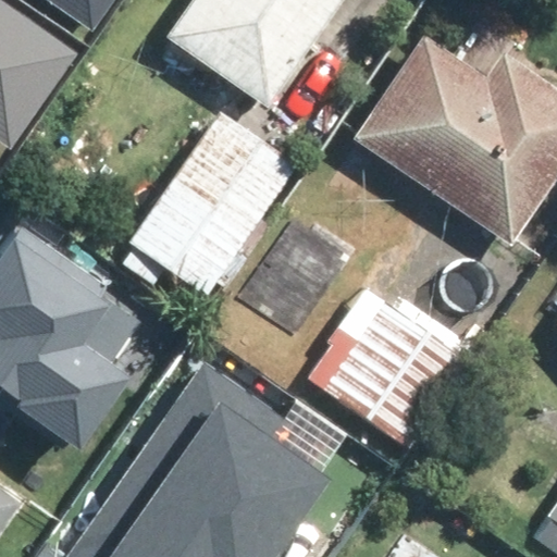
[(13,0),(0,0),(0,123),(16,135),(78,42),(13,0)]
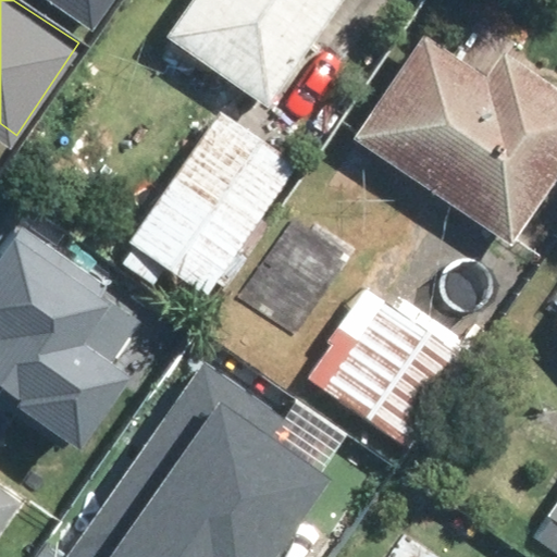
[(76,0),(94,12),(101,0),(76,0)]
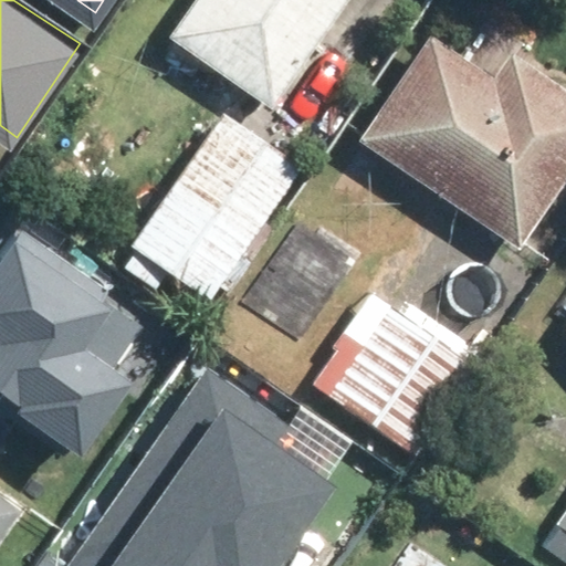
[(182,0),(159,33),(261,106),(336,0),(182,0)]
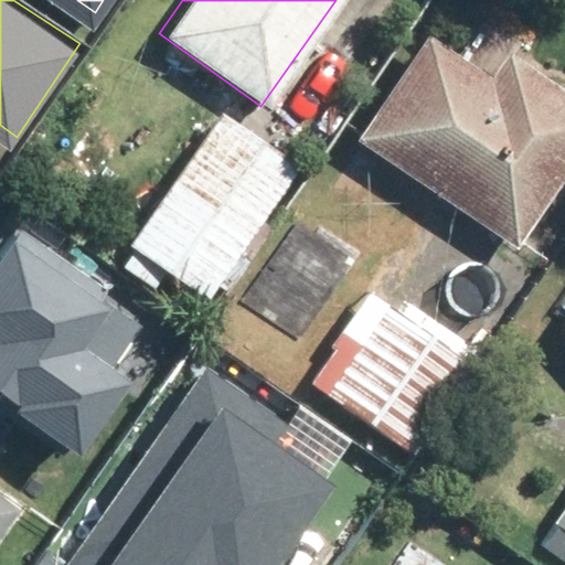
[(564,89),(448,9),(355,142),(516,254),(564,183),(564,89)]
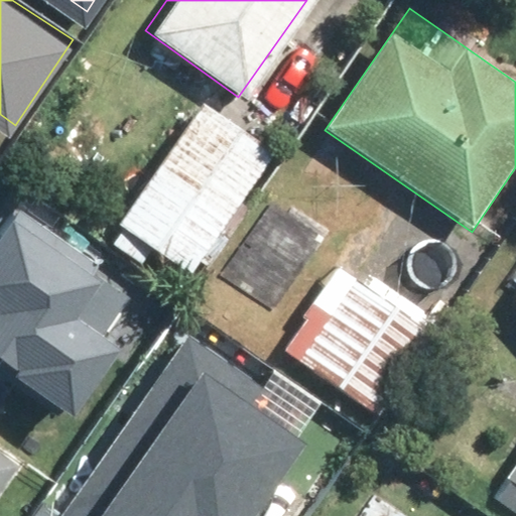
[(201,108),(118,224),(185,271),(268,155),(201,108)]
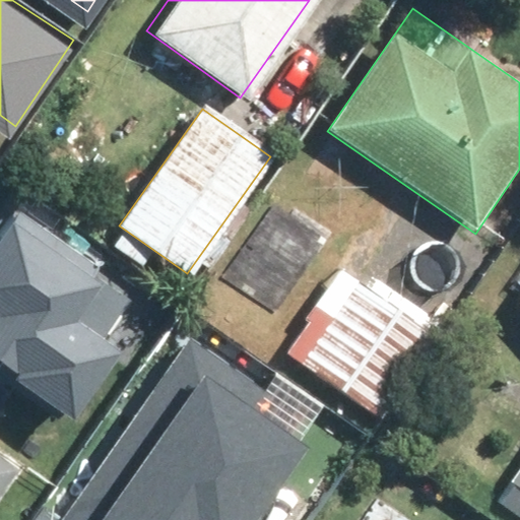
[(0,360),(70,407),(118,338),(71,306),(91,277),(6,219),(0,228),(0,360)]
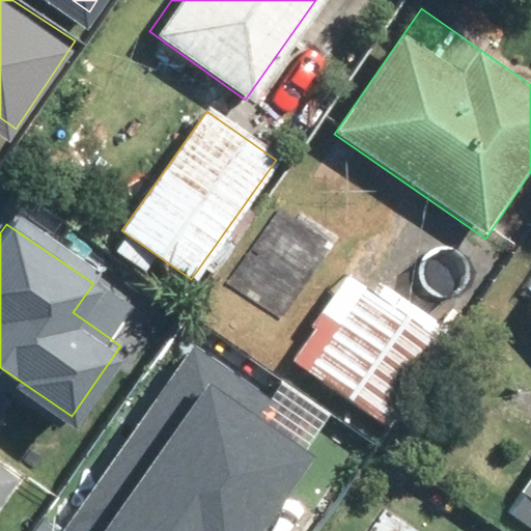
[(243,292),(273,313),(317,249),(286,228),(243,292)]
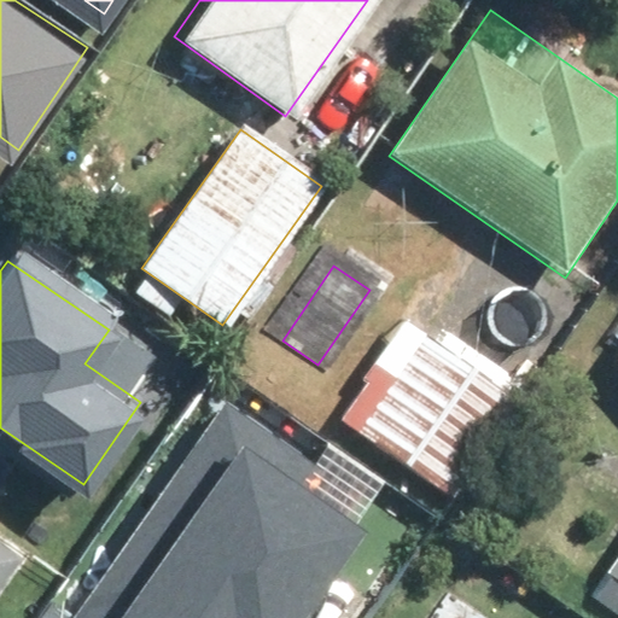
[(421,336),(356,432),(452,497),(517,401),(421,336)]
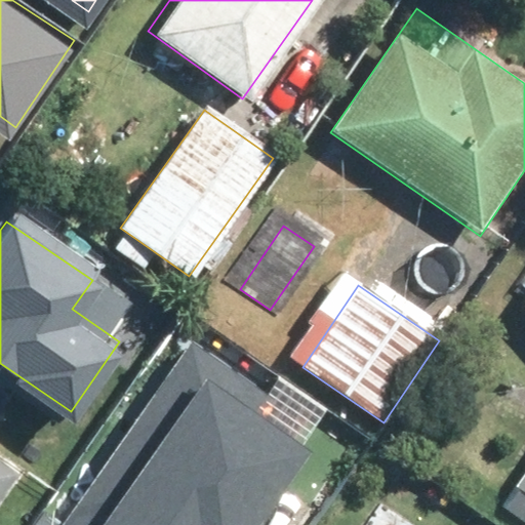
[(524,309),(516,323),(524,328),(524,309)]
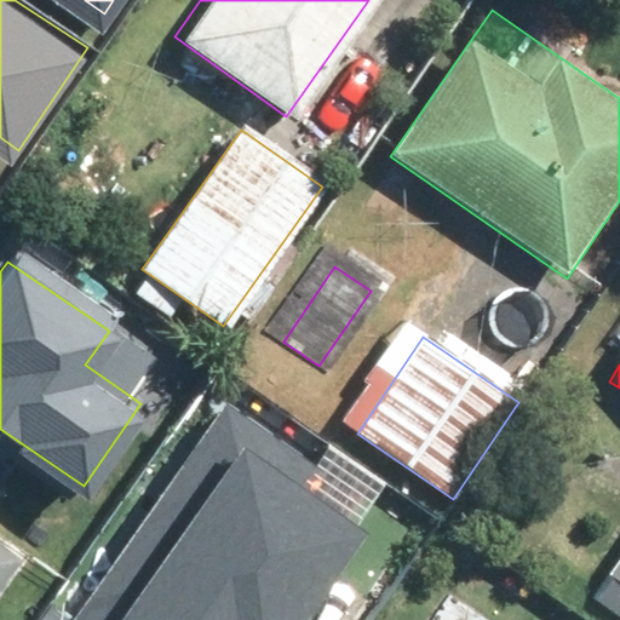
[(211,395),(78,603),(104,619),(277,619),(345,515),(290,480),(305,454),(211,395)]
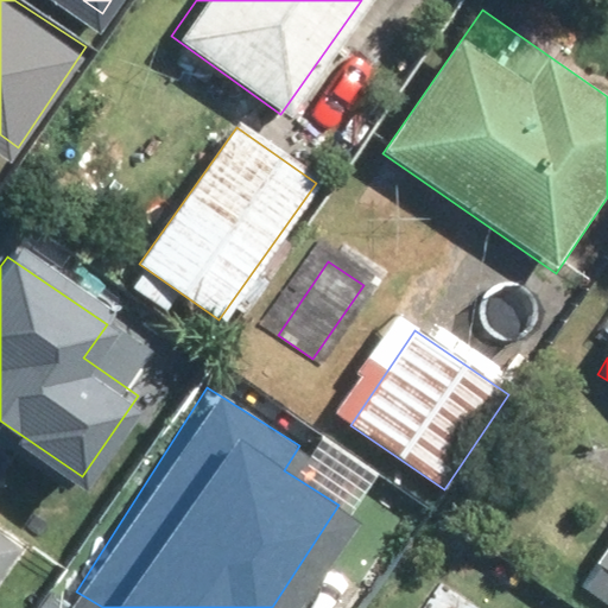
[(607,538),(589,565),(607,578),(607,538)]
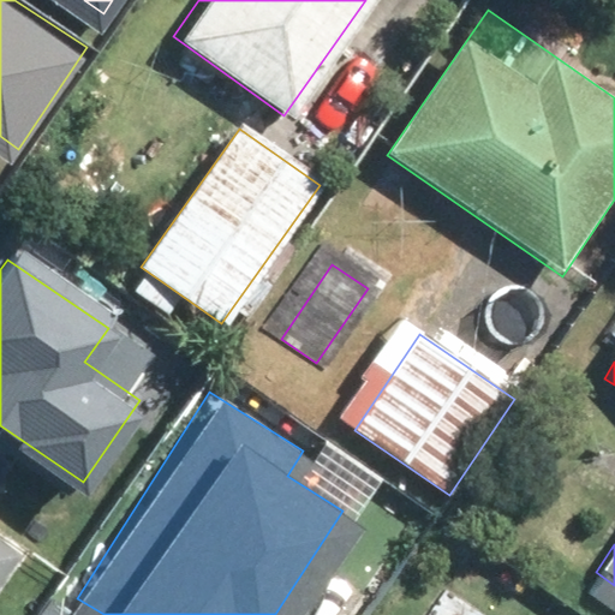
[(0,585),(16,561),(0,550),(0,585)]
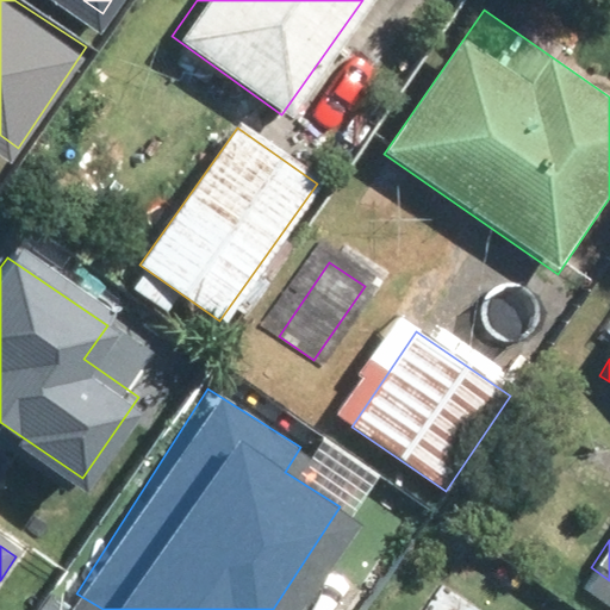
All buildings are outlined.
